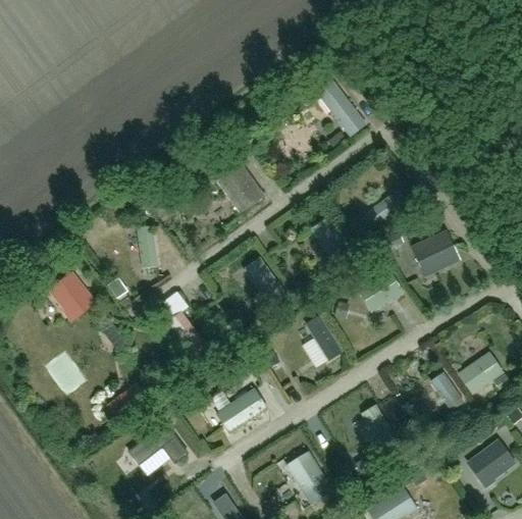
[(322,89),(317,94),(349,136),(365,123),(333,82),(326,86),(322,89)]
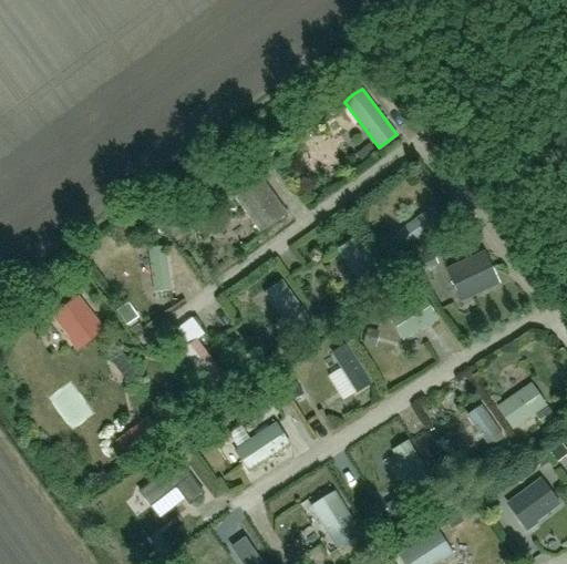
[(258,229),(285,211),(261,177),(235,196),(258,229)]
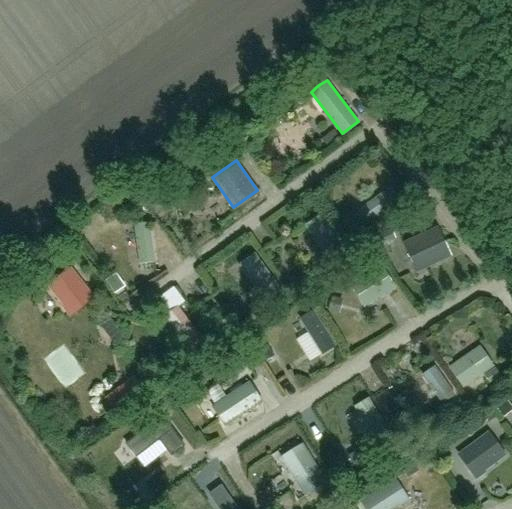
[(398,199),(389,186),(353,211),(362,224),(398,199)]
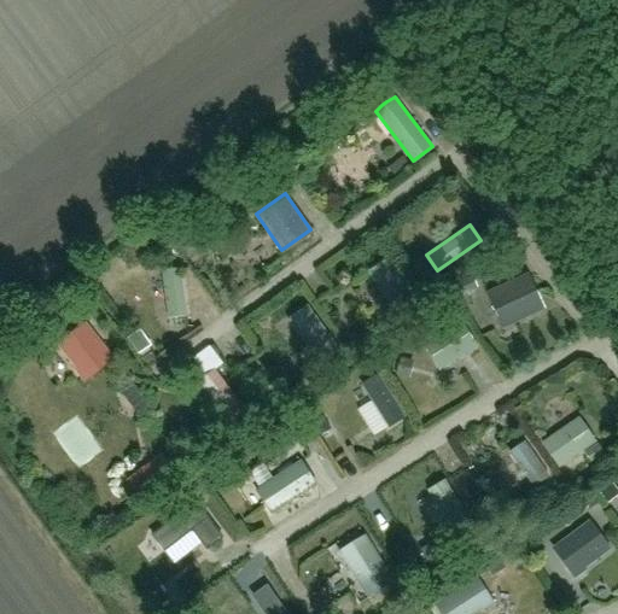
[(413,298),(385,259),(379,263),(374,267),(368,272),(396,310),(413,298)]
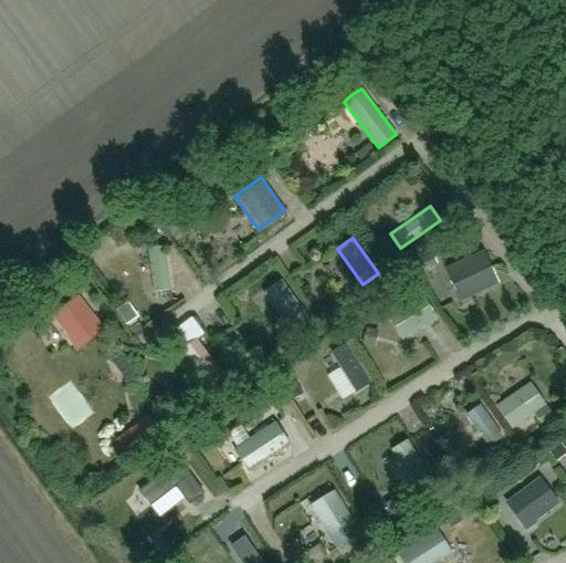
[(164,244),(148,247),(154,290),(170,288),(164,244)]
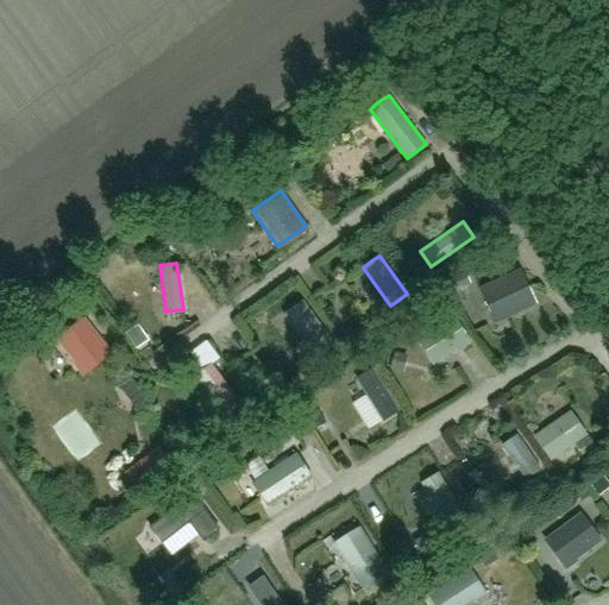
[(534,301),(519,270),(479,288),(490,309),(493,308),(503,312),(506,314),(534,301)]
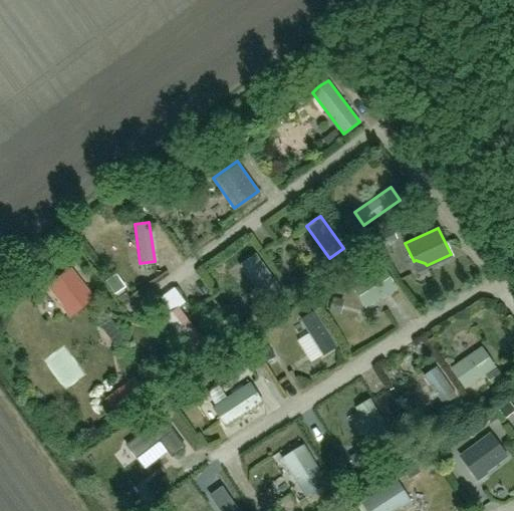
[(245,260),(240,265),(265,300),(281,289),(256,254),(250,257),(245,260)]
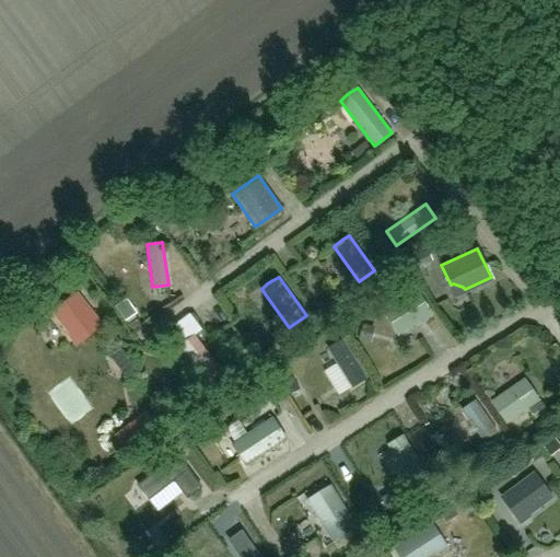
[(418,289),(384,310),(398,333),(431,312),(418,289)]
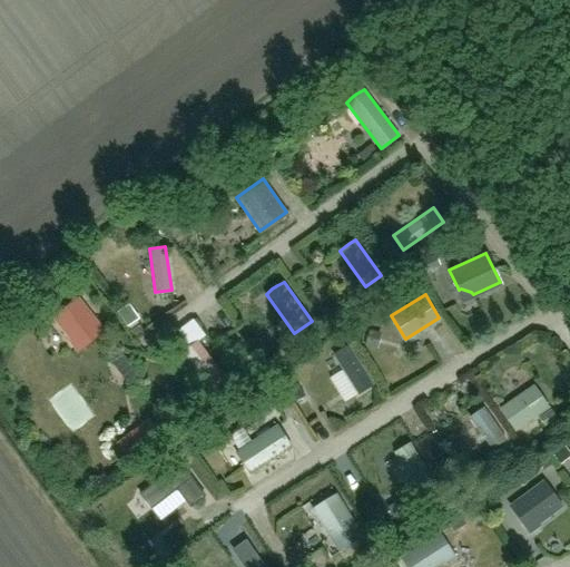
[(102,328),(78,296),(52,316),(70,340),(70,342),(76,349),(78,350),(85,344),(86,341),(102,328)]
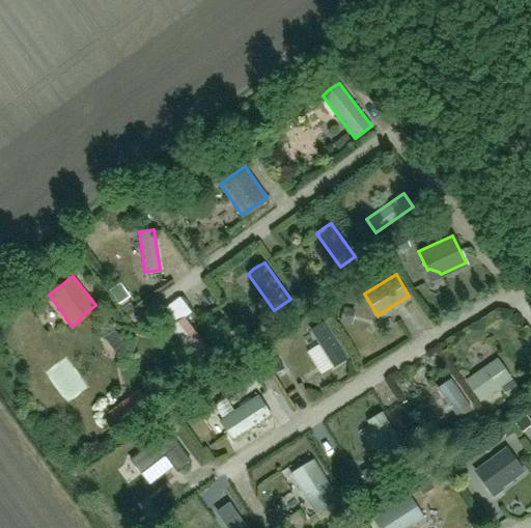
[(184,316),(170,327),(195,359),(207,350),(184,316)]
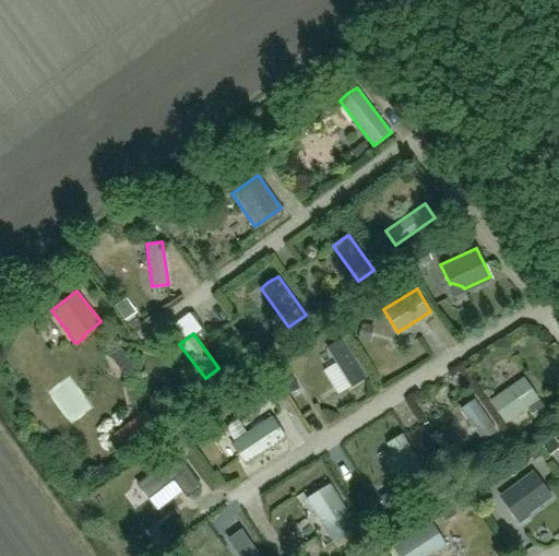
[(328,346),(351,383),(354,382),(356,382),(357,381),(360,380),(361,378),(363,377),(365,375),(342,338),(328,346)]
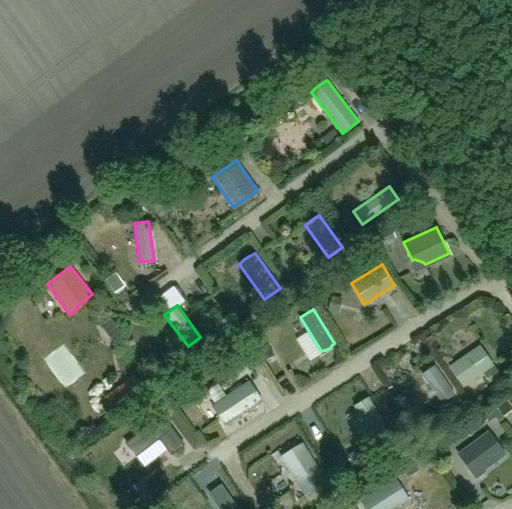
[(492,365),(478,345),(448,365),(462,385),(492,365)]
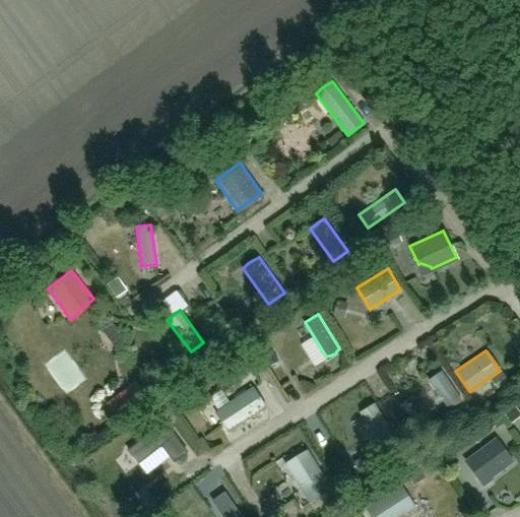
[(449,408),(461,400),(442,372),(430,380),(449,408)]
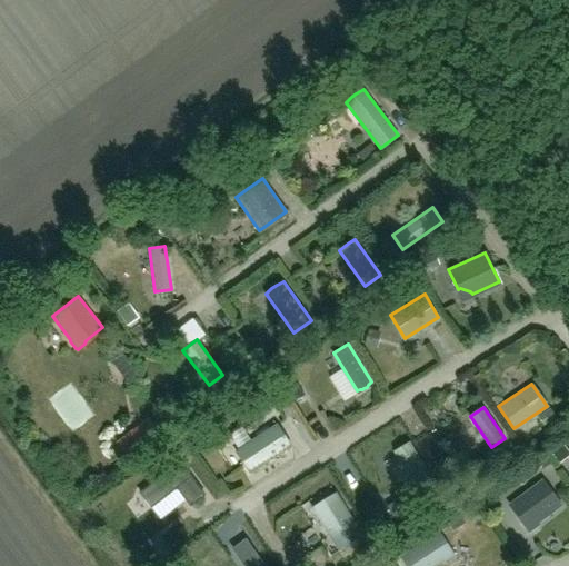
[(116,440),(126,454),(157,432),(147,418),(116,440)]
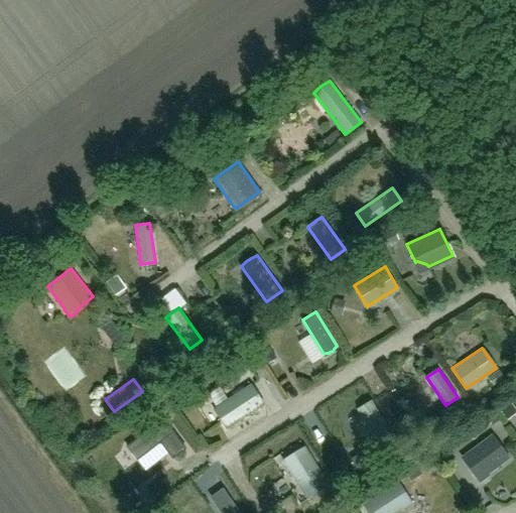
[(264,403),(251,383),(214,407),(227,427),(264,403)]
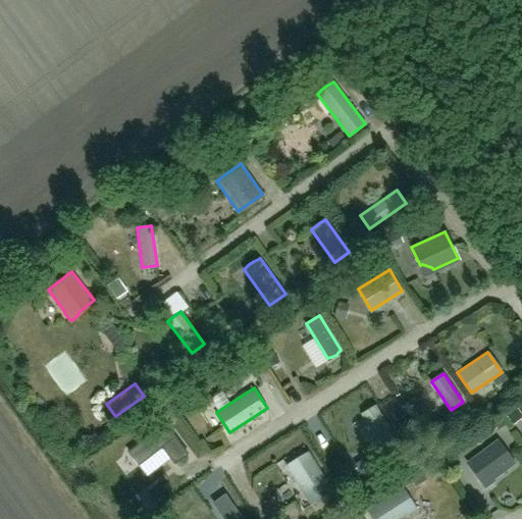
[(384,450),(398,442),(376,406),(371,408),(366,410),(362,414),(384,450)]
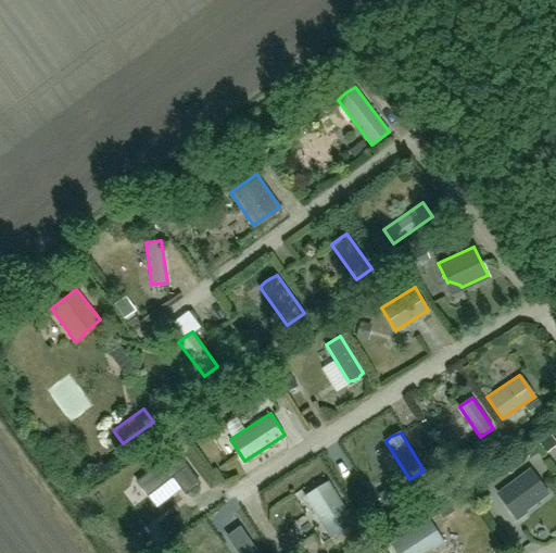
[(199,481),(175,450),(137,479),(148,493),(172,475),(185,492),(199,481)]
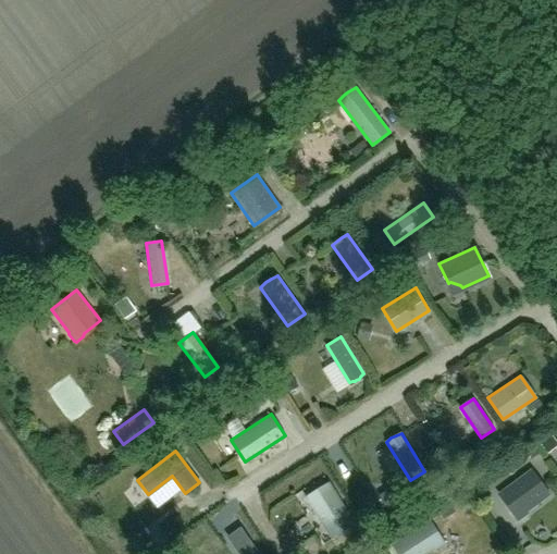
[(548,494),(530,468),(498,491),(511,508),(510,512),(516,518),(519,518),(525,514),(525,511),(548,494)]
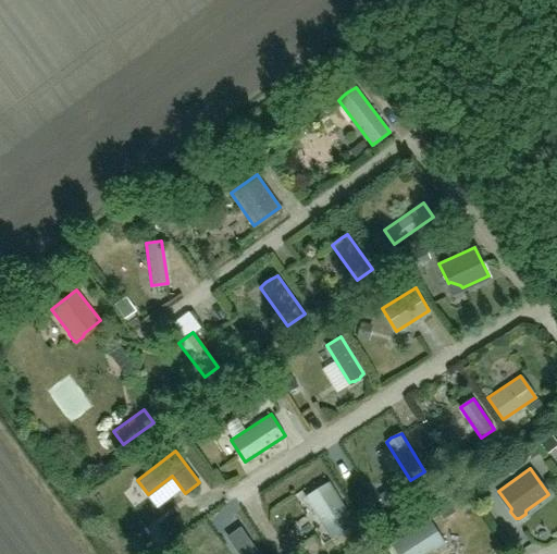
[(329,482),(307,495),(307,497),(332,537),(354,522),(329,482)]
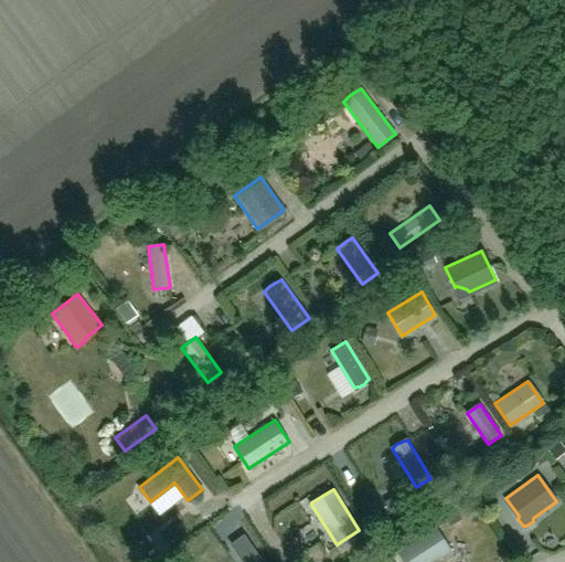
[(397,551),(404,561),(429,561),(440,555),(443,557),(449,552),(450,549),(446,542),(443,541),(434,528),(397,551)]
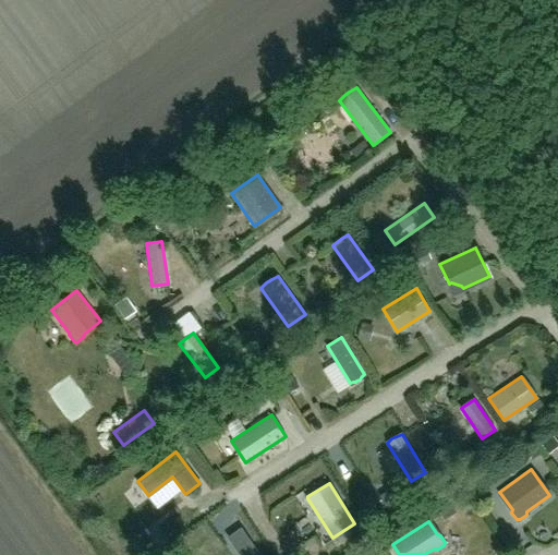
[(257,554),(239,527),(226,535),(239,554),(257,554)]
